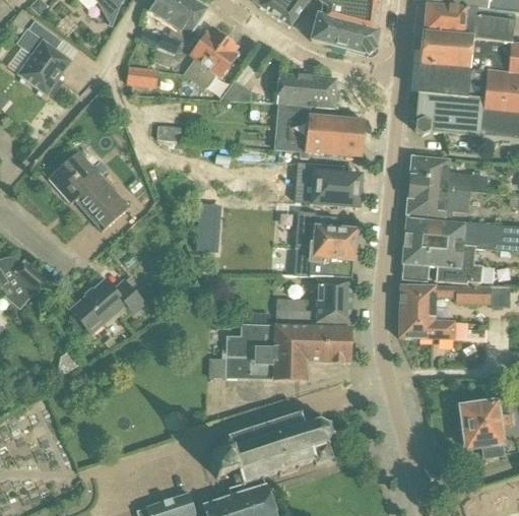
[(35,0),(30,5),(40,14),(49,5),(43,0),(35,0)]
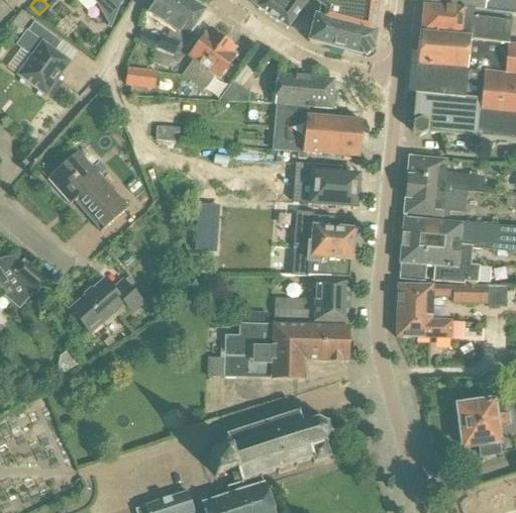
[(96,0),(98,2),(109,22),(108,25),(109,25),(119,1),(120,0),(96,0)]
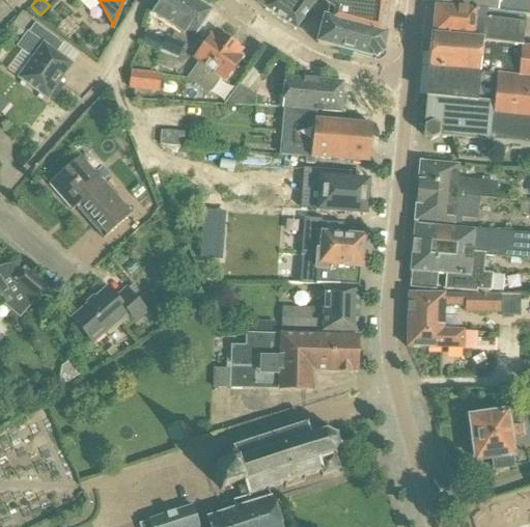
[(182,9),(188,0),(154,0),(152,1),(156,3),(149,11),(168,23),(178,8),(182,9)]
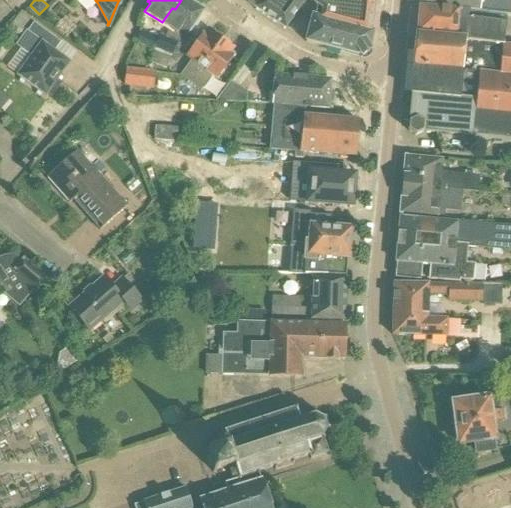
[(154,48),(171,55),(172,53),(178,40),(181,42),(189,30),(204,7),(192,0),(181,0),(175,9),(172,8),(162,22),(170,26),(166,33),(161,30),(159,34),(156,33),(151,46),(154,47),(154,48)]
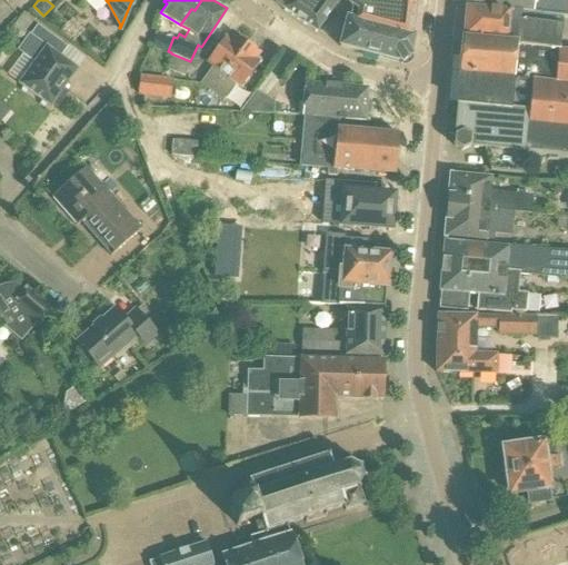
[(280,0),(285,3),(281,9),(292,17),(316,32),(326,19),(335,6),(338,0),(351,0),(380,19),(380,21),(415,30),(416,22),(418,8),(419,1),(419,0),(280,0)]
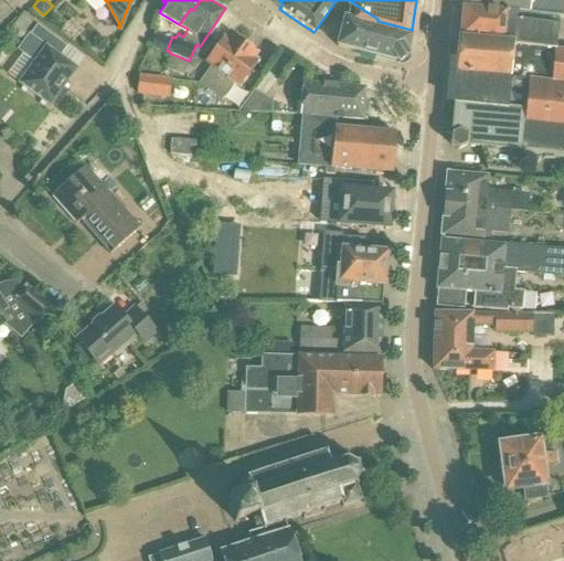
[(465,0),(465,2),(511,8),(552,12),(552,11),(553,0),(465,0)]
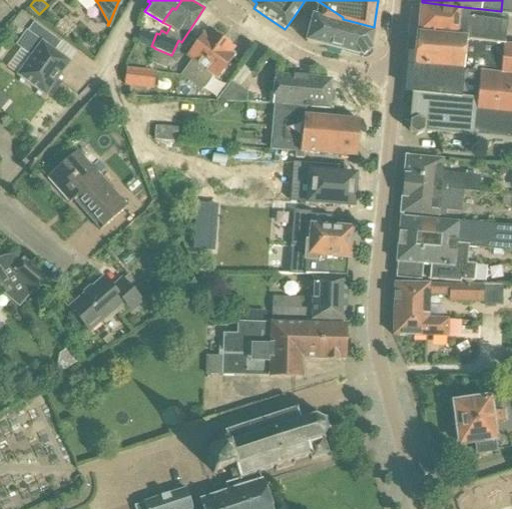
[(501,11),(464,7),(422,2),(419,31),(415,31),(415,32),(461,36),(505,42),(508,22),(510,11),(501,10),(501,11)]
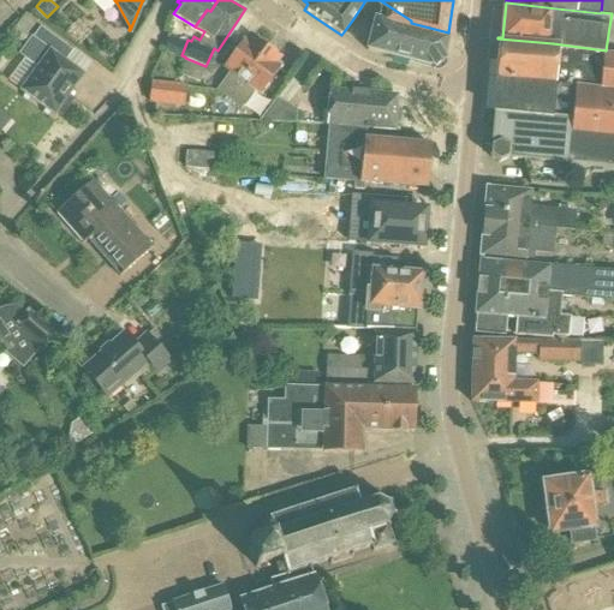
[(27,10),(15,25),(27,34),(39,18),(27,10)]
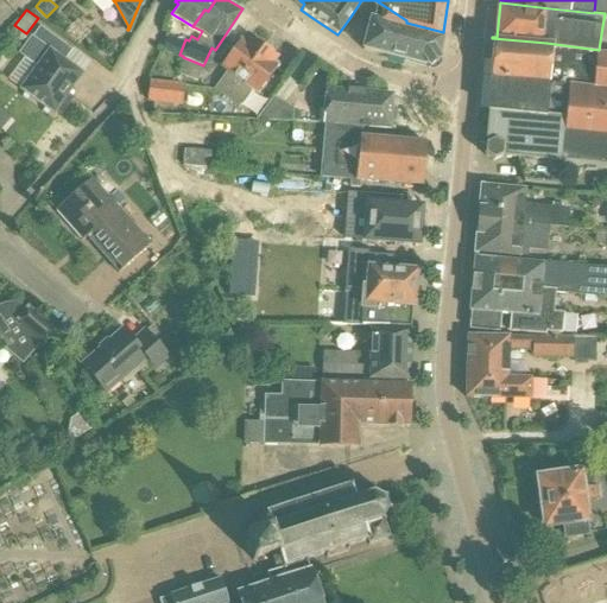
[(446,32),(443,32),(406,23),(374,16),(370,14),(361,48),(427,64),(429,67),(443,58),(442,56),(446,32)]
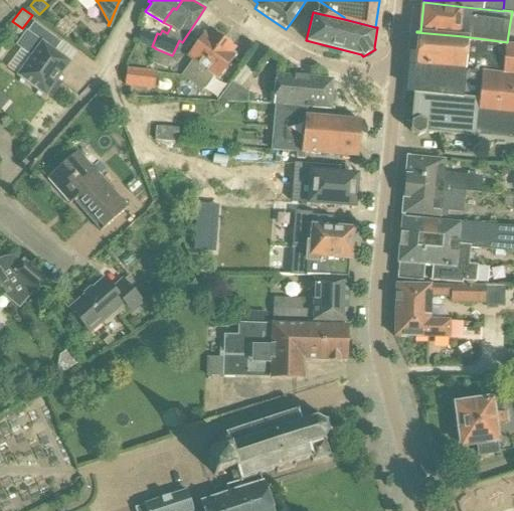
[(32,20),(16,43),(32,54),(18,74),(45,94),(46,91),(51,95),(62,79),(57,76),(68,60),(53,50),(60,40),(32,20)]
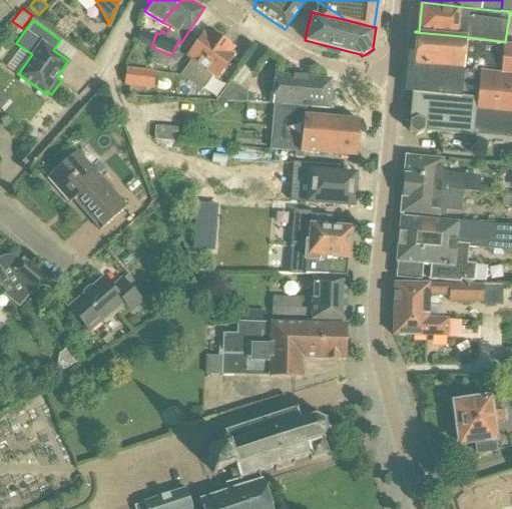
[(151,46),(156,33),(142,27),(136,40),(151,46)]
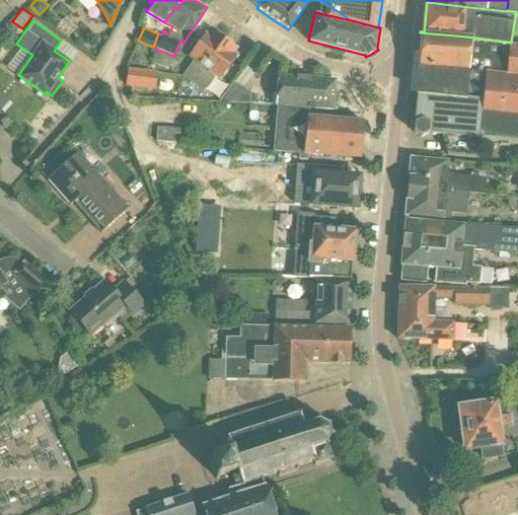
[(194,82),(226,39),(224,38),(224,34),(220,30),(216,31),(214,30),(210,35),(206,32),(190,54),(195,59),(182,75),(194,82)]
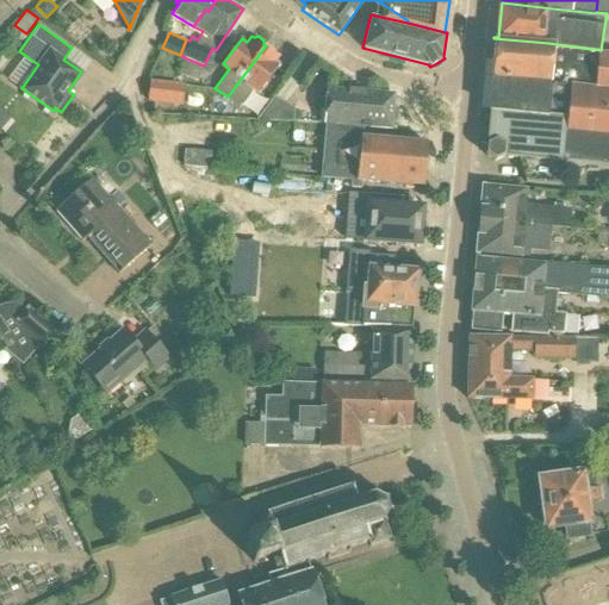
[(561,179),(608,182),(608,51),(606,51),(603,86),(572,83),(575,48),(493,42),(491,79),(501,80),(499,87),(490,86),(489,108),(496,110),(566,116),(561,179)]
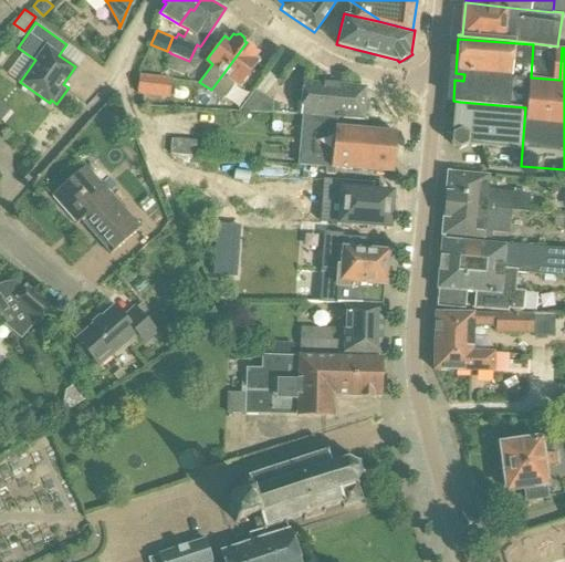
[(247,42),(211,90),(221,99),(234,81),(240,85),(259,61),(253,56),(258,51),(255,50),(257,47),(252,43),(248,43),(247,42)]
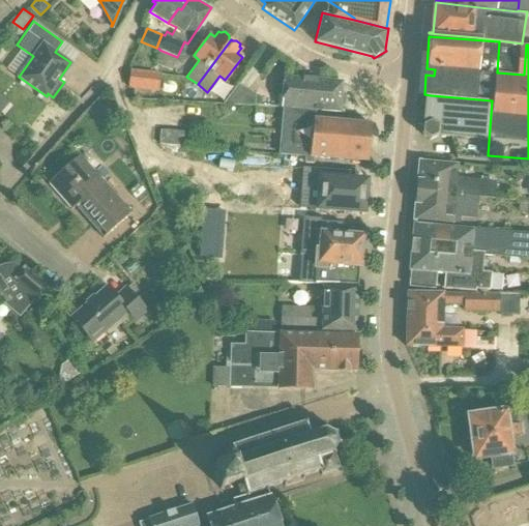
[(173,69),(177,57),(159,50),(154,61),(173,69)]
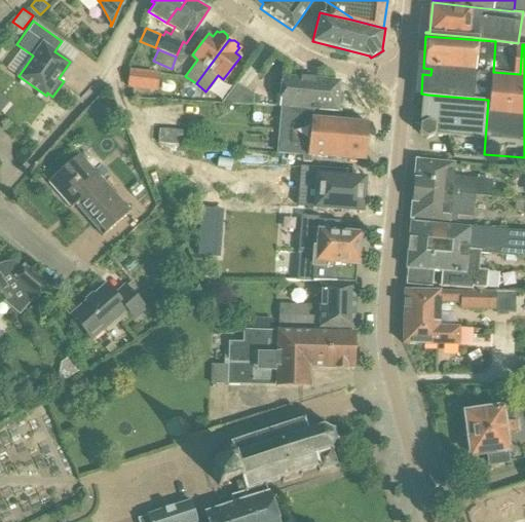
[(130,68),(128,84),(157,88),(159,71),(130,68)]
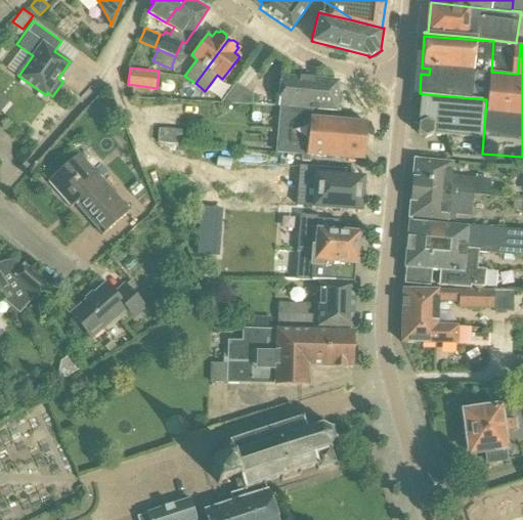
[(337,88),(338,79),(280,74),(279,82),(276,82),(275,93),(278,93),(277,104),(335,110),(336,102),(339,100),(339,92),(337,88)]
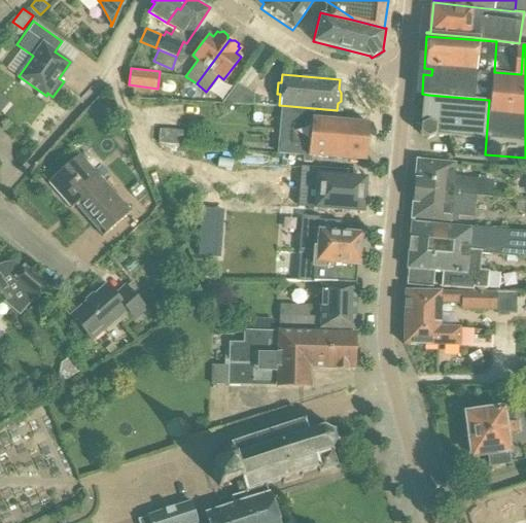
[(254,102),(255,91),(238,80),(222,101),(254,102)]
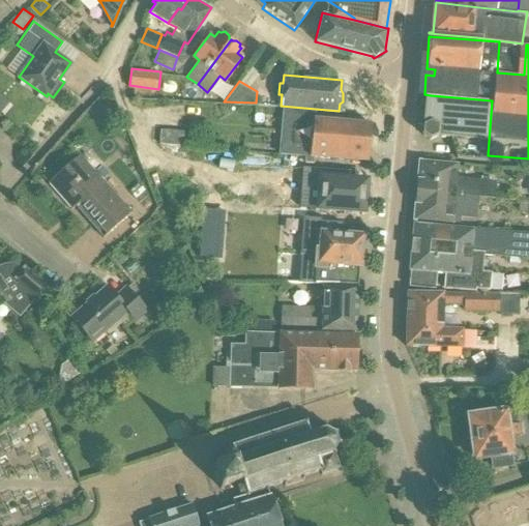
[(488,155),(492,100),(431,95),(429,119),(421,122),(421,132),(429,137),(437,133),(460,135),(459,146),(453,148),(456,154),(488,157),(488,155)]
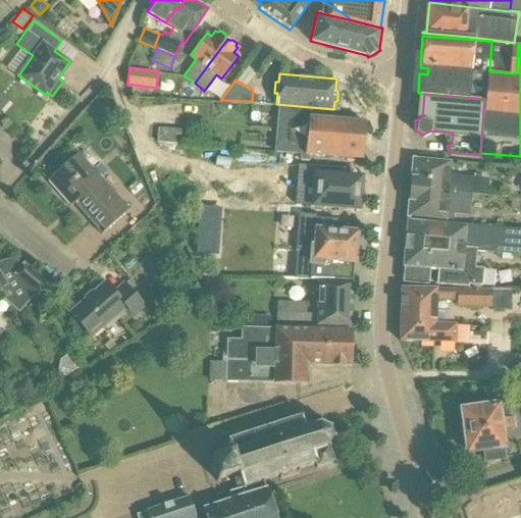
[(361,158),(364,121),(308,116),(309,110),(278,107),(275,150),(300,152),(299,158),(308,158),(308,153),(361,158)]
